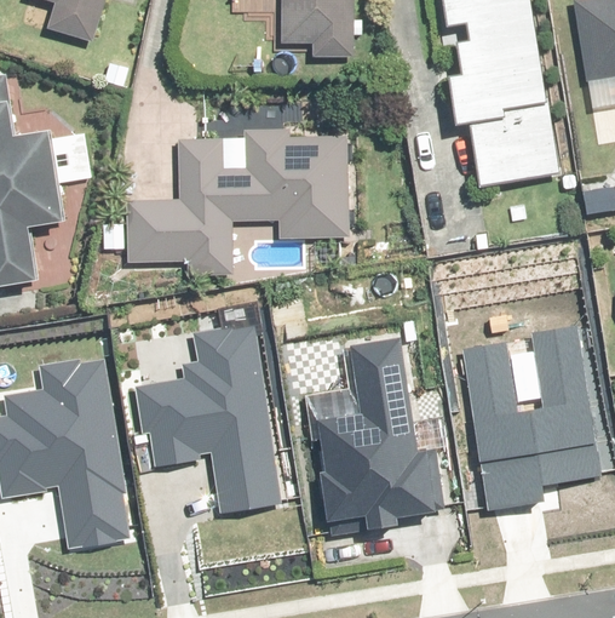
[(58,0),(65,3),(57,27),(98,41),(111,0),(58,0)]
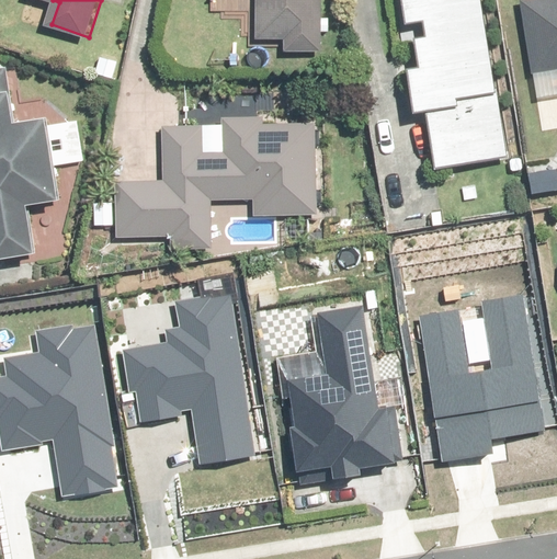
[(262,0),(262,38),(292,38),(292,52),(326,52),(326,0),(262,0)]
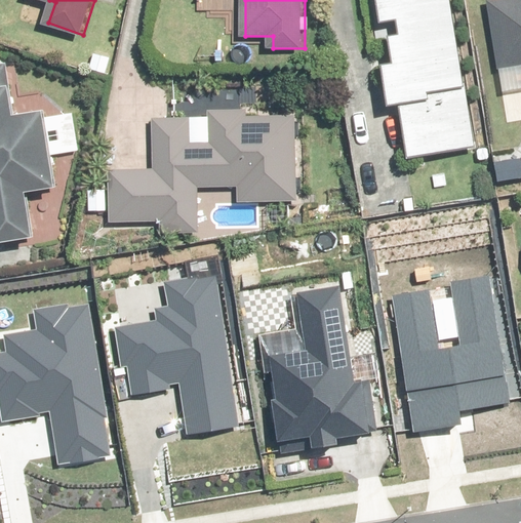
[(471,147),(446,0),(375,0),(379,23),(396,19),(399,34),(388,36),(392,64),(381,66),(387,106),(397,104),(406,157),(471,147)]
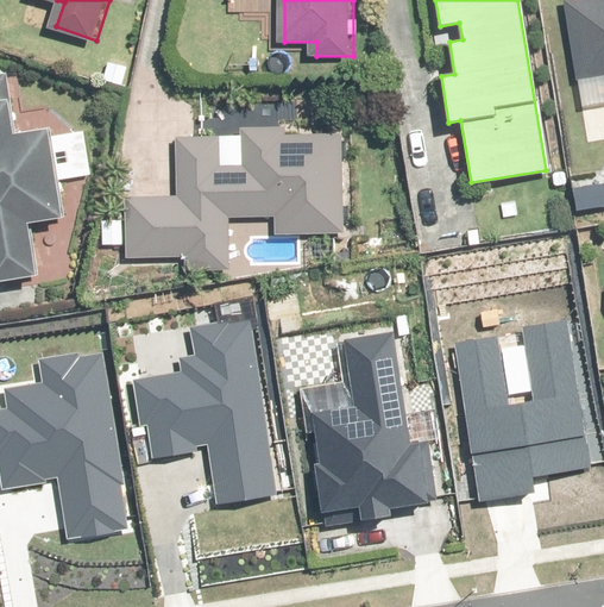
[(585,82),(603,80),(603,0),(586,0),(572,2),(585,82)]
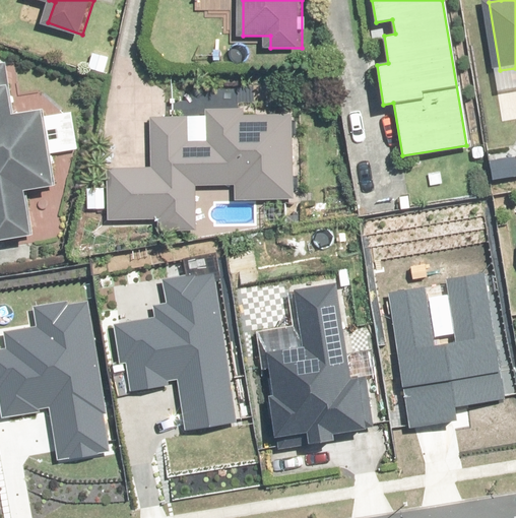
[(52,184),(48,154),(76,150),(70,109),(42,113),(40,96),(9,102),(7,84),(0,85),(0,238),(30,234),(24,188),(52,184)]
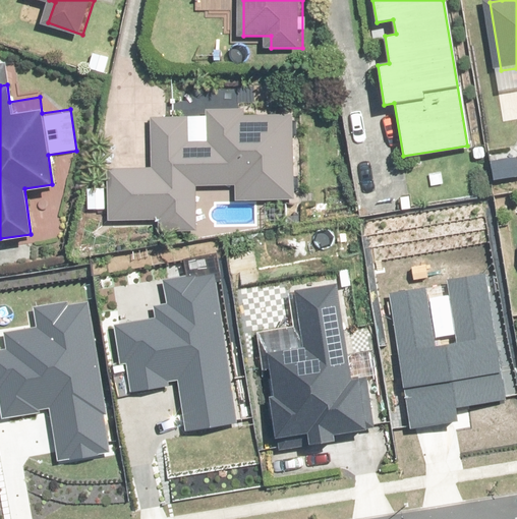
[(194,138),(194,116),(157,117),(158,168),(115,168),(116,189),(94,190),(94,210),(113,210),(113,220),(165,220),(165,229),(203,229),(203,185),(241,185),(241,199),(301,199),(300,114),(250,114),(250,109),(212,109),(213,138),(194,138)]
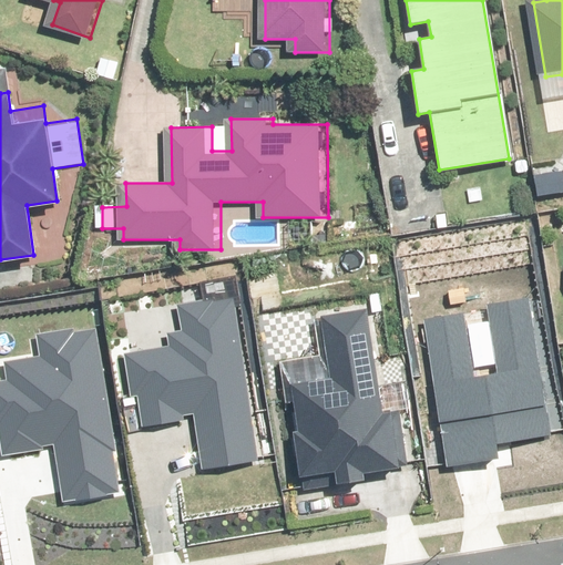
[(177,346),(130,353),(140,425),(196,418),(204,465),(257,458),(234,300),(182,308),(184,327),(174,328),(177,346)]
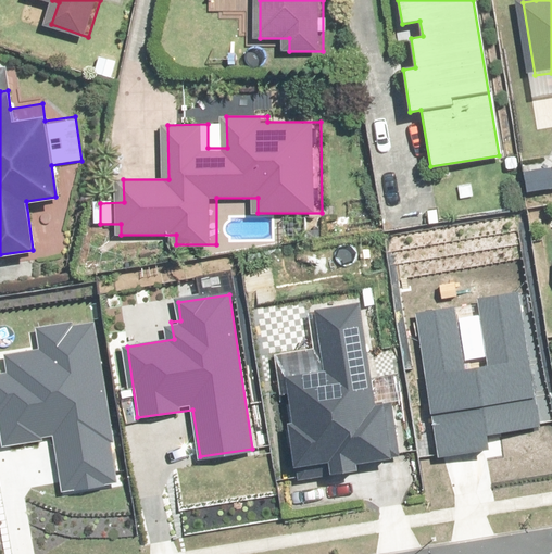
[(458,310),(418,315),(439,453),(485,445),(483,428),(539,419),(522,300),(489,305),(498,366),(466,370),(458,310)]
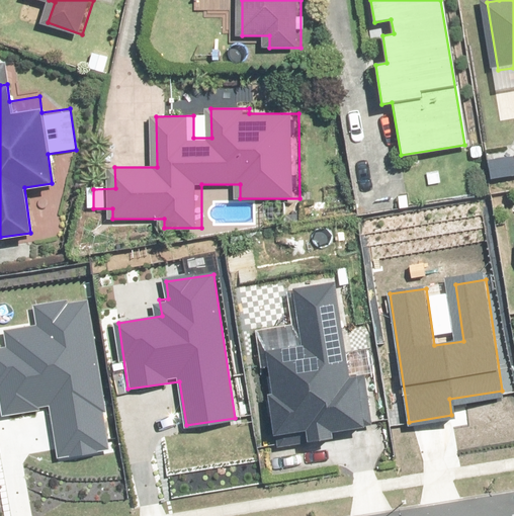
[(344,380),(331,288),(292,293),(301,346),(257,353),(270,442),(361,429),(354,379),(344,380)]
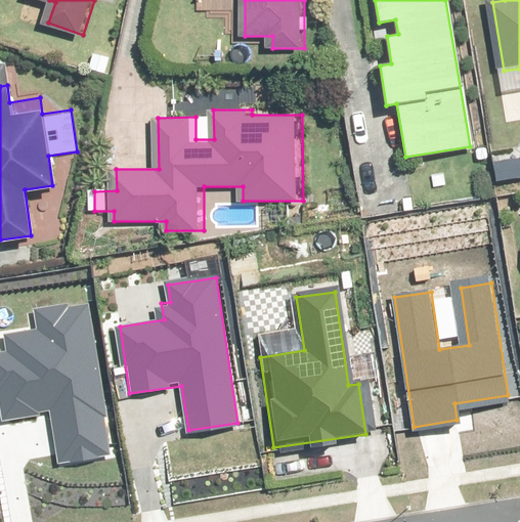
[(13,354),(0,356),(0,410),(1,416),(51,408),(59,462),(112,453),(90,305),(36,313),(39,333),(10,337),(13,354)]
